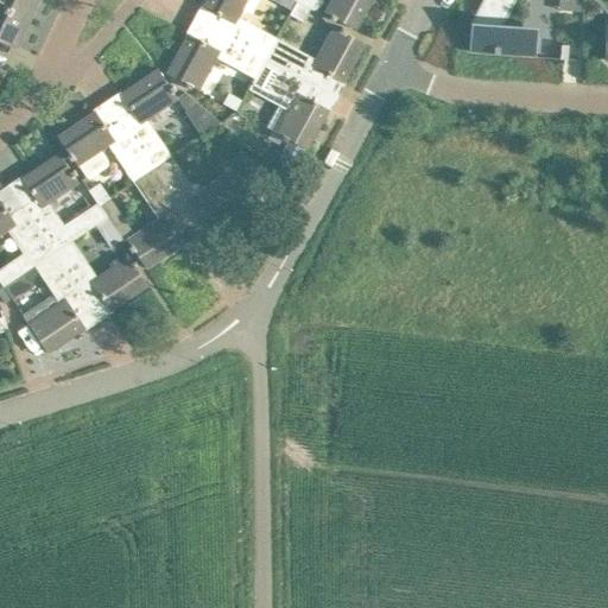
[(0,0),(0,5),(29,19),(37,0),(0,0)]
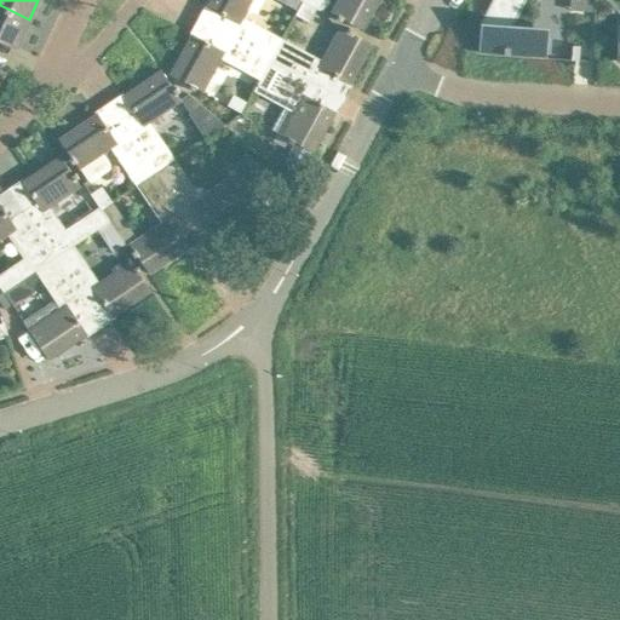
[(228,18),(219,32),(271,59),(282,40),(242,18),(252,0),(211,0),(207,7),(228,18)]
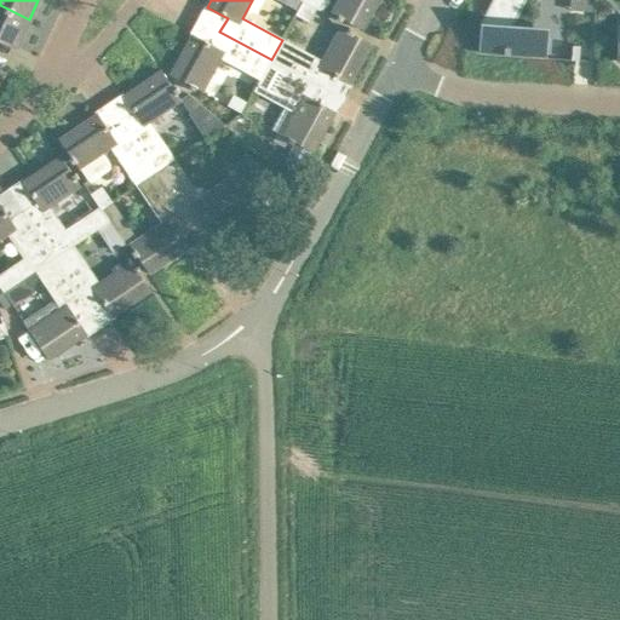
[(293,0),(280,0),(280,3),(296,11),(300,4),(293,0)]
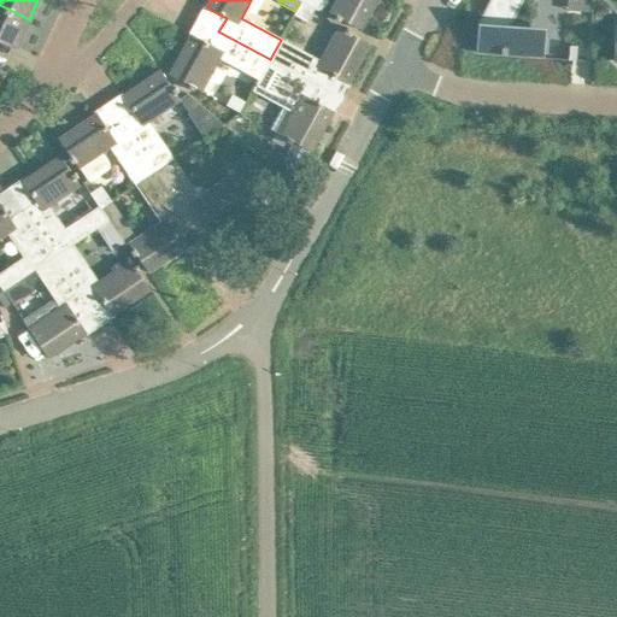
[(335,0),(329,12),(336,15),(334,18),(340,22),(341,18),(360,29),(376,0),(335,0)]
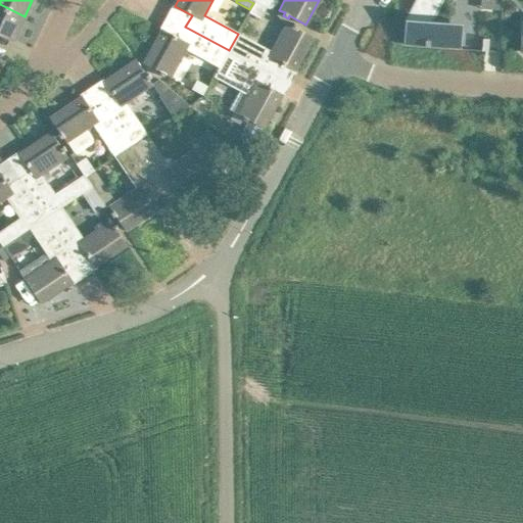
[(429,21),(430,16),(437,0),(414,0),(410,9),(411,10),(406,19),(406,18),(403,44),(429,46),(429,44),(437,44),(437,47),(461,49),(461,41),(462,33),(445,32),(446,22),(429,21)]
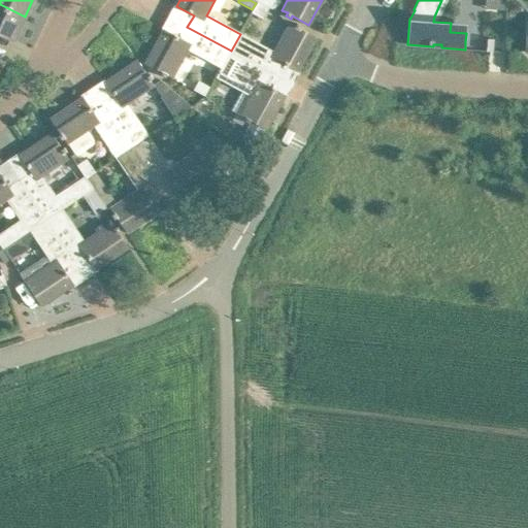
[(0,33),(13,39),(25,17),(0,4),(0,33)]
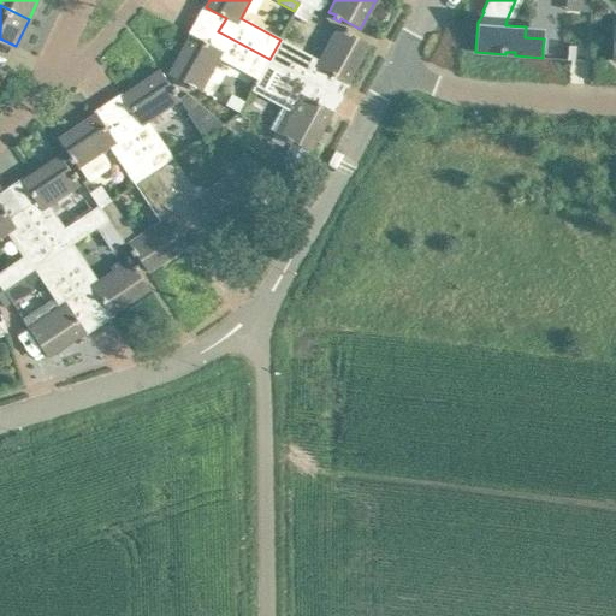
[(303,6),(296,18),(308,25),(315,13),(303,6)]
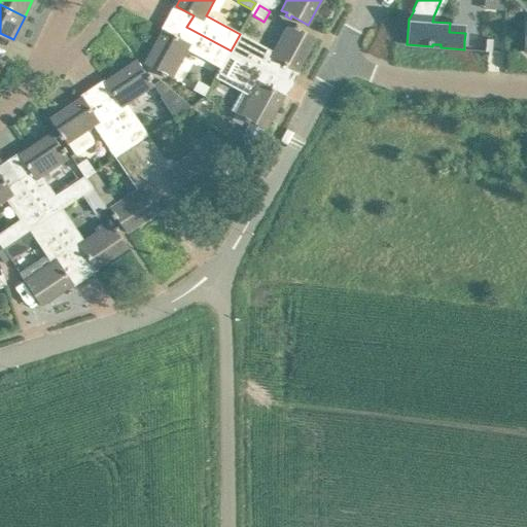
[(240,34),(231,50),(274,74),(280,63),(297,72),(316,37),(300,28),(301,26),(296,24),(294,26),(289,23),(273,53),(240,34)]
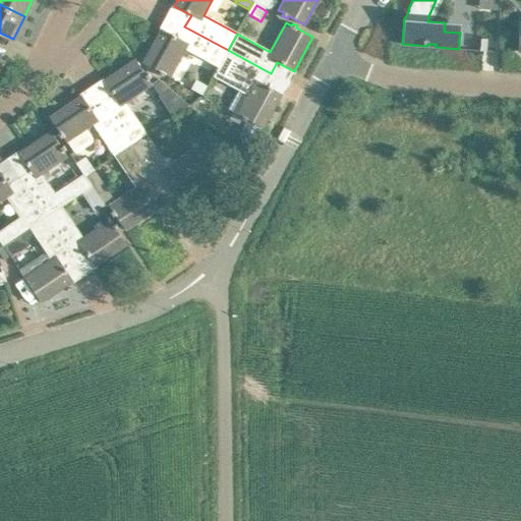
[(185,50),(218,68),(228,50),(184,26),(178,38),(162,29),(143,62),(160,71),(159,74),(163,76),(164,74),(170,77),(185,50)]
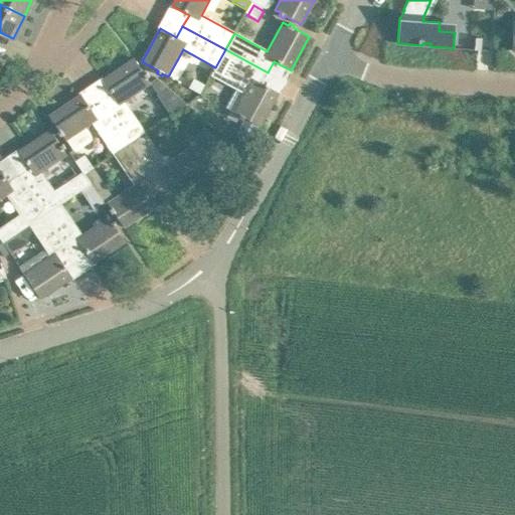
[(215,67),(210,76),(243,95),(234,113),(239,115),(237,118),(238,118),(242,120),(243,118),(246,119),(259,126),(261,126),(279,93),(262,83),(268,72),(225,49),(215,67)]
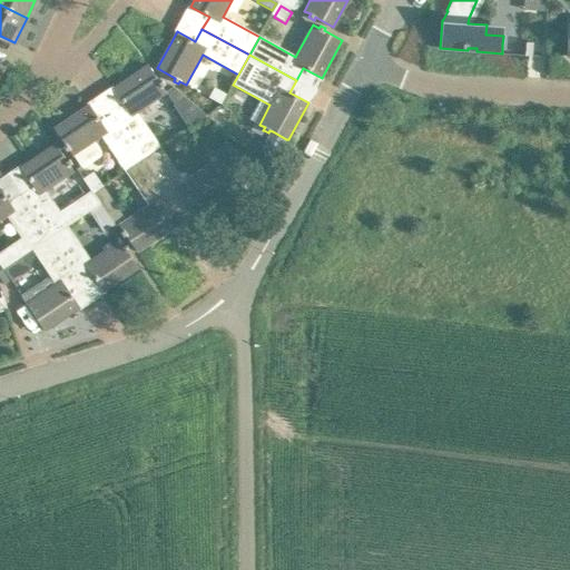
[(125,106),(111,114),(143,159),(160,147),(137,111),(167,92),(163,86),(165,85),(163,80),(159,81),(148,65),(112,88),(125,106)]
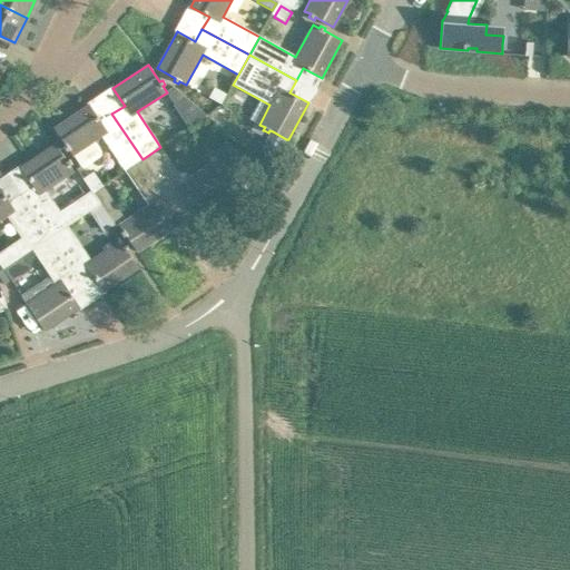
[(208,97),(222,104),(227,94),(214,87),(208,97)]
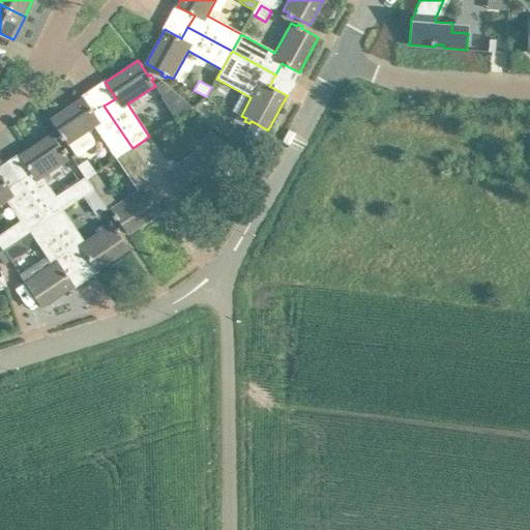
[(192,107),(173,90),(162,97),(175,118),(192,107)]
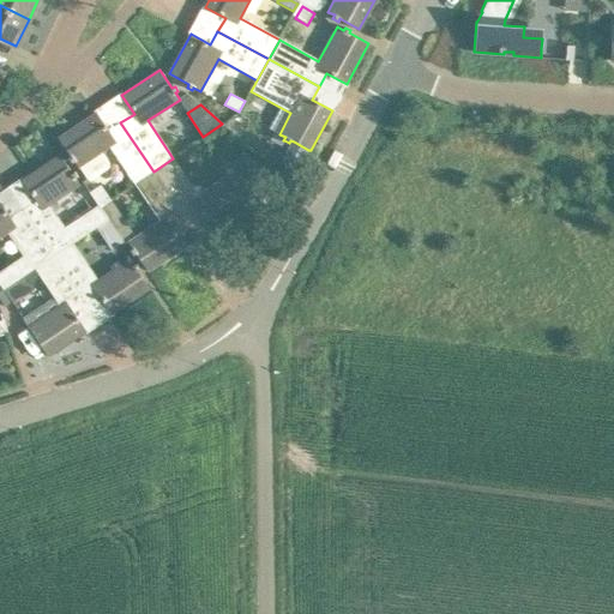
[(109,146),(134,184),(154,172),(120,122),(109,131),(96,112),(59,138),(71,156),(68,157),(71,162),(73,161),(78,167),(109,146)]
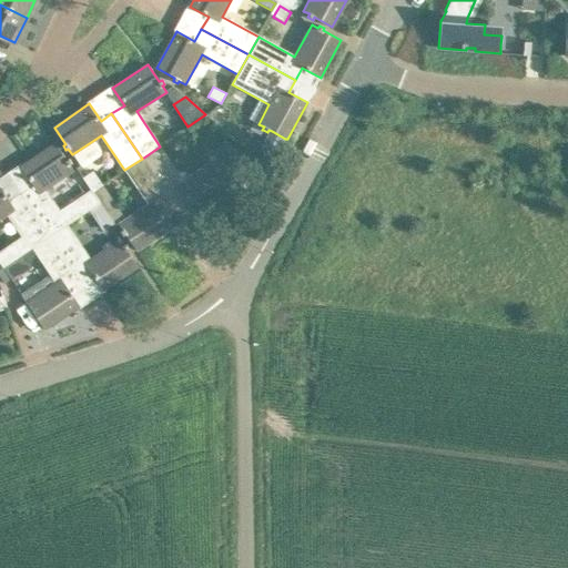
[(276,153),(285,139),(272,131),(263,146),(276,153)]
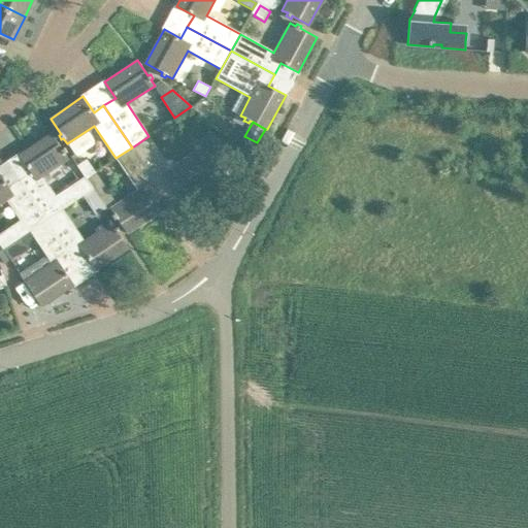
[(149,136),(132,147),(170,204),(171,203),(160,188),(170,180),(182,197),(215,174),(210,168),(215,165),(216,167),(229,158),(211,131),(192,143),(196,151),(170,168),(149,136)]
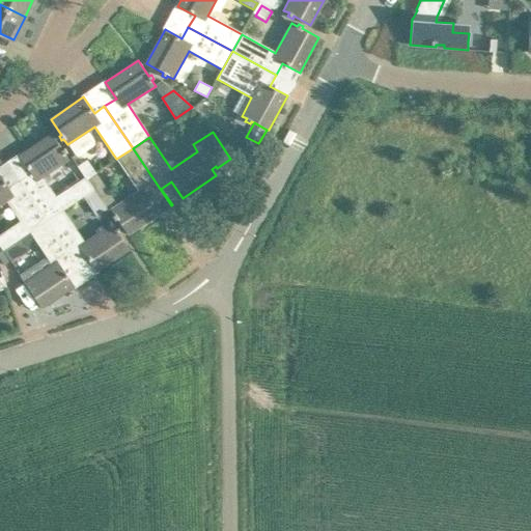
[(30,172),(19,179),(48,222),(63,211),(63,210),(92,190),(86,180),(85,178),(86,178),(85,177),(84,177),(55,197),(42,177),(68,159),(65,154),(67,152),(64,148),(62,149),(52,134),(19,156),(30,172)]
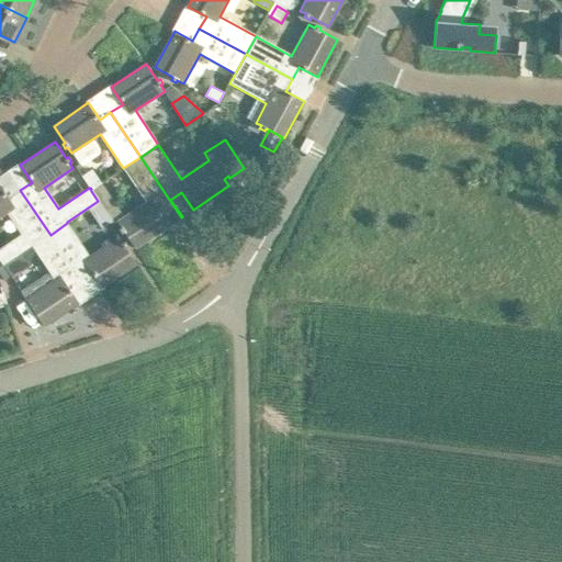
[(141,157),(123,168),(146,202),(123,217),(117,222),(121,227),(119,228),(122,233),(124,232),(135,248),(181,217),(141,157)]
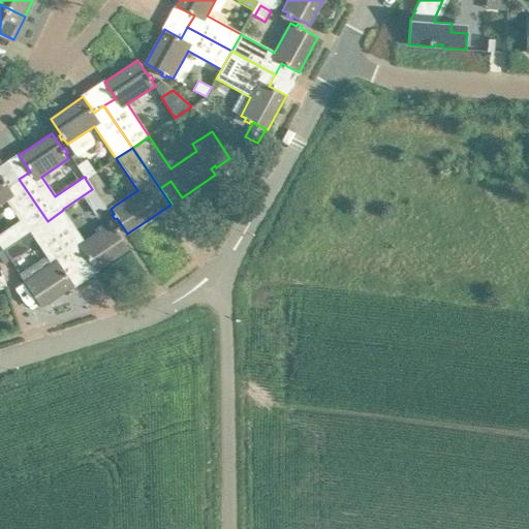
[(86,161),(76,167),(84,177),(85,177),(86,178),(85,178),(86,180),(94,174),(86,161)]
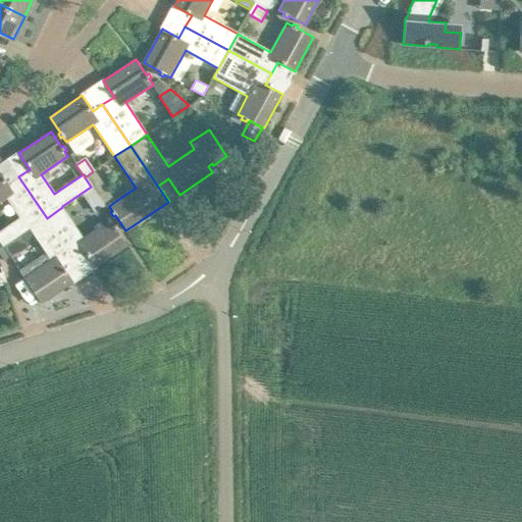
[(47,218),(18,176),(8,184),(0,171),(0,202),(9,197),(22,216),(0,230),(0,241),(3,246),(30,227),(31,229),(47,218)]
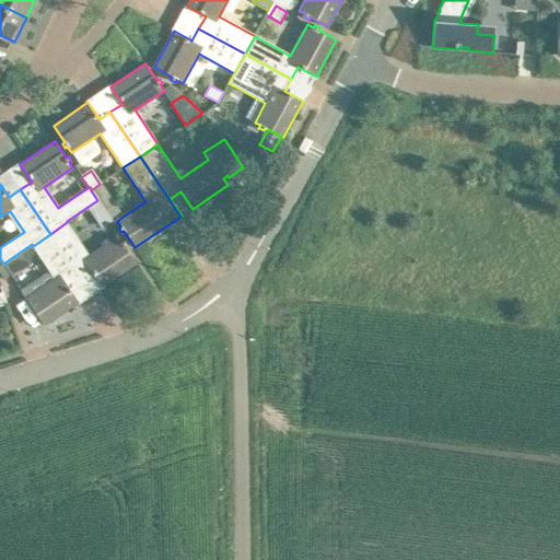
[(100,184),(91,190),(97,200),(98,201),(113,223),(117,221),(123,217),(100,184)]
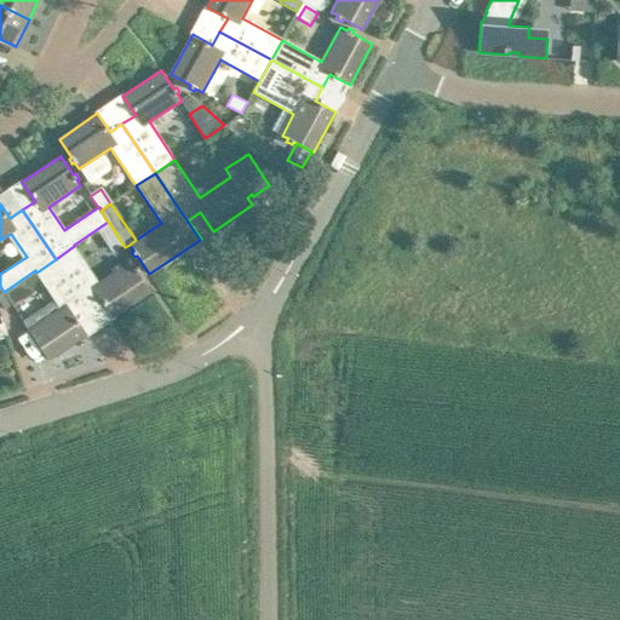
[(74,246),(56,259),(87,305),(99,298),(113,316),(150,291),(141,276),(144,275),(137,265),(133,267),(131,262),(99,283),(74,246)]
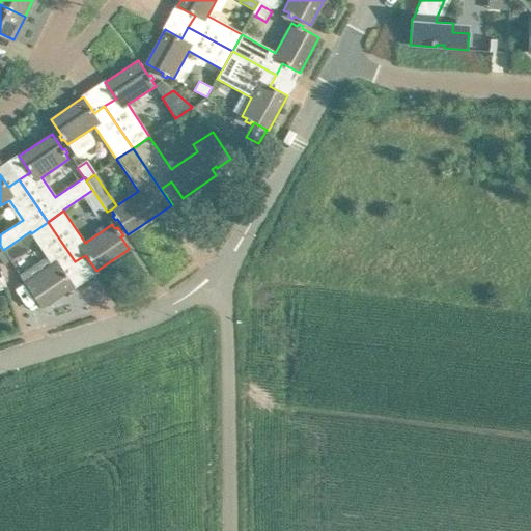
[(75,261),(48,222),(31,233),(52,263),(30,278),(26,272),(20,276),(42,308),(75,286),(63,270),(75,261)]
